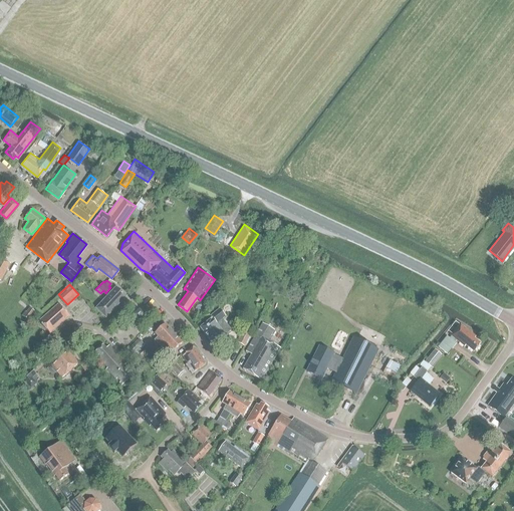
[(125,295),(115,285),(106,295),(105,295),(95,306),(105,316),(125,295)]
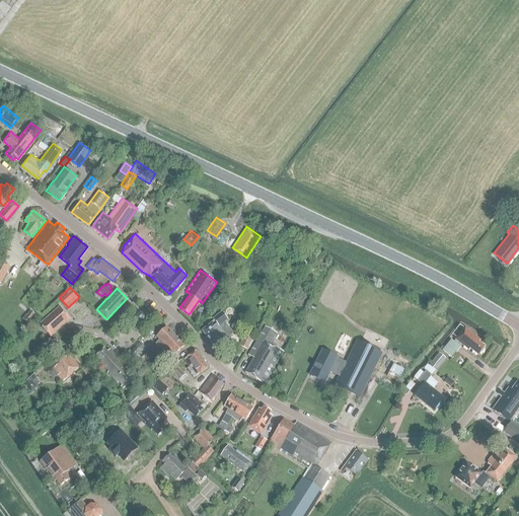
[(40,322),(50,335),(70,316),(60,304),(40,322)]
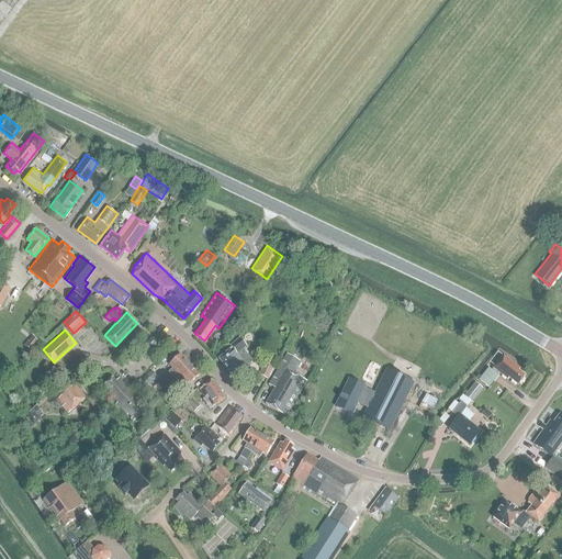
[(38,341),(32,335),(29,339),(27,338),(24,343),(32,349),(38,341)]
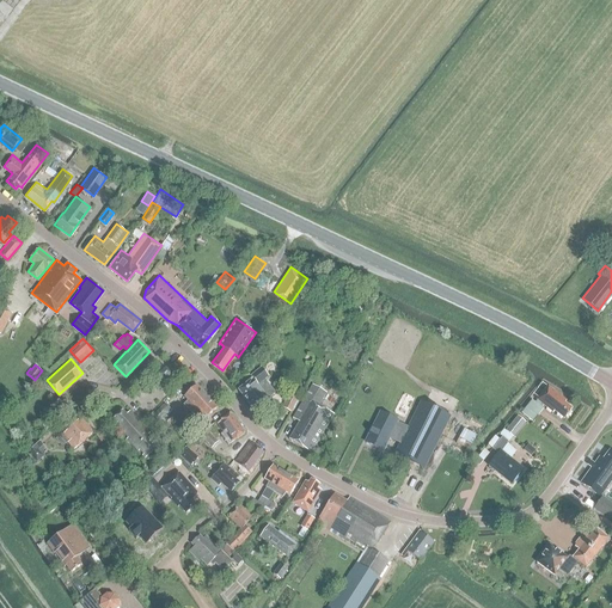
[(263,380),(267,376),(265,375),(268,374),(264,369),(261,364),(250,374),(252,376),(238,388),(254,407),(269,395),(273,392),(268,385),(263,380)]
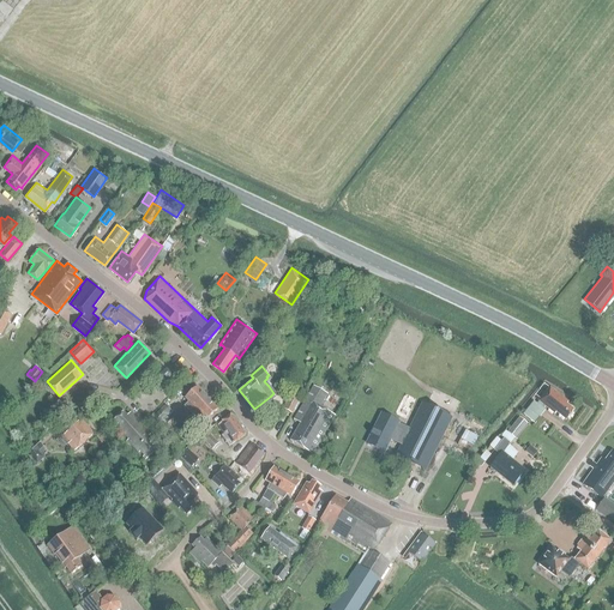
[(185,404),(178,411),(184,417),(191,411),(206,396),(197,384),(185,396),(188,399),(184,404),(185,404)]
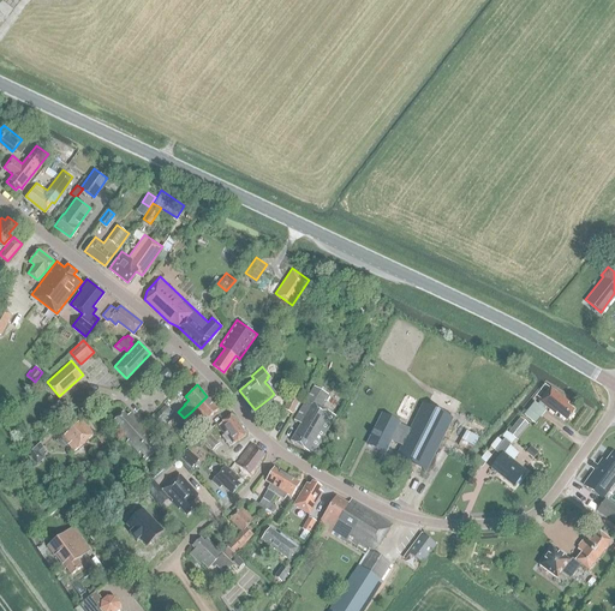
[(294,418),(300,421),(290,439),(312,453),(335,414),(320,405),(328,393),(314,384),(294,418)]
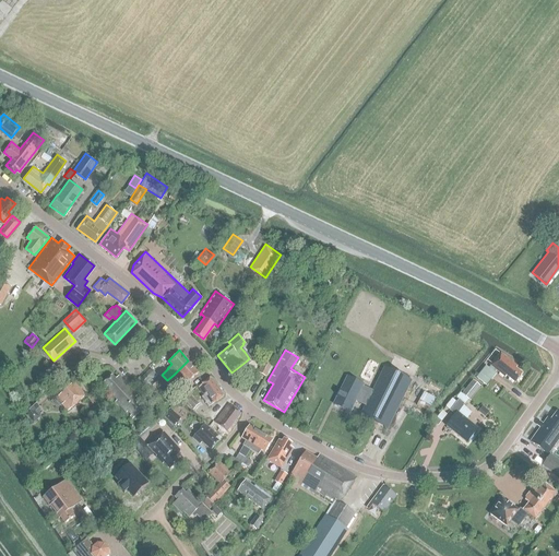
[(522,371),(515,366),(516,365),(508,357),(508,358),(500,352),(490,364),(498,369),(498,370),(504,376),(506,374),(514,381),(522,371)]
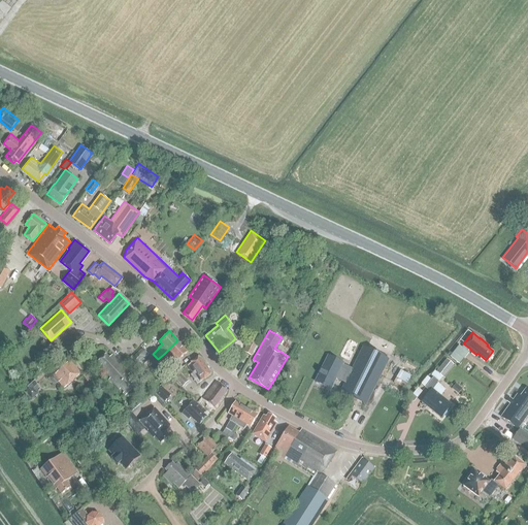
[(350,335),(341,353),(352,358),(360,340),(350,335)]
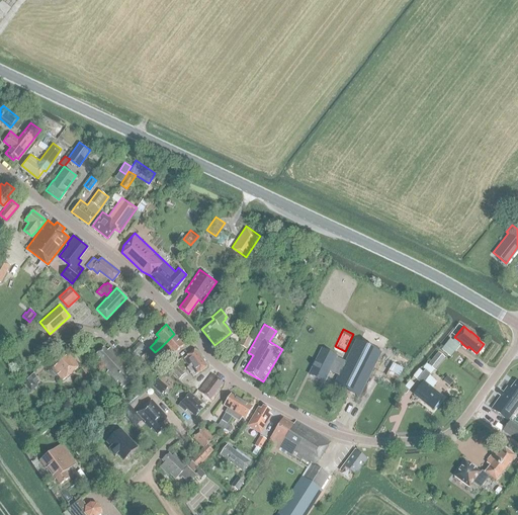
[(239,342),(246,346),(252,336),(245,332),(239,342)]
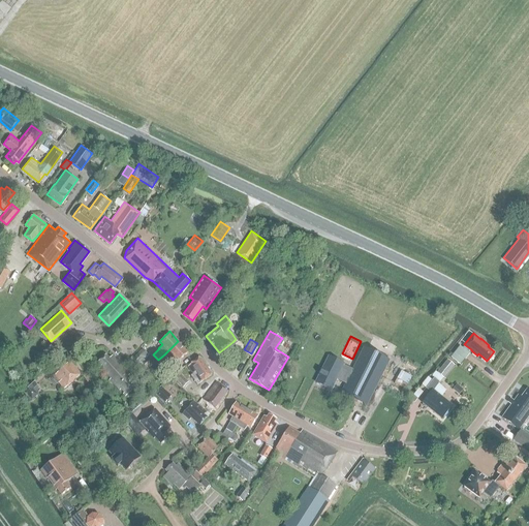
[(164,354),(158,360),(162,364),(168,359),(169,361),(174,357),(177,361),(187,350),(178,341),(164,354)]
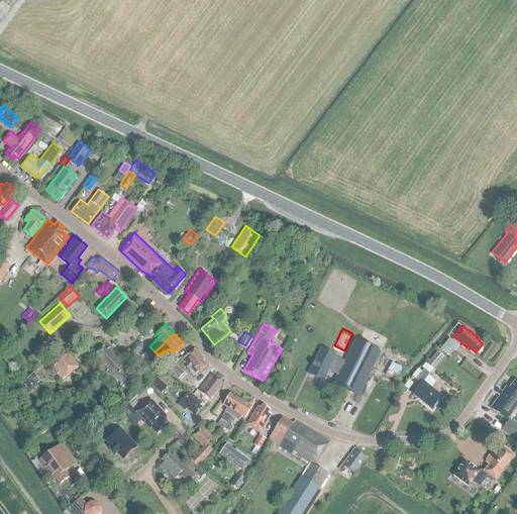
[(332,382),(357,395),(380,350),(354,337),(341,364),(332,360),(335,354),(321,346),(308,372),(323,379),(328,369),(337,373),(332,382)]
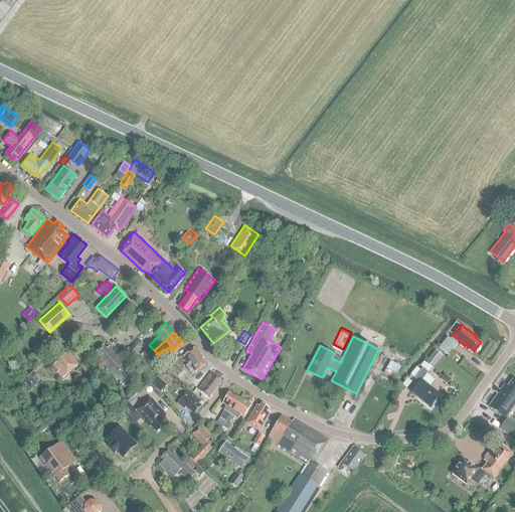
[(130,346),(135,351),(144,343),(139,338),(130,346)]
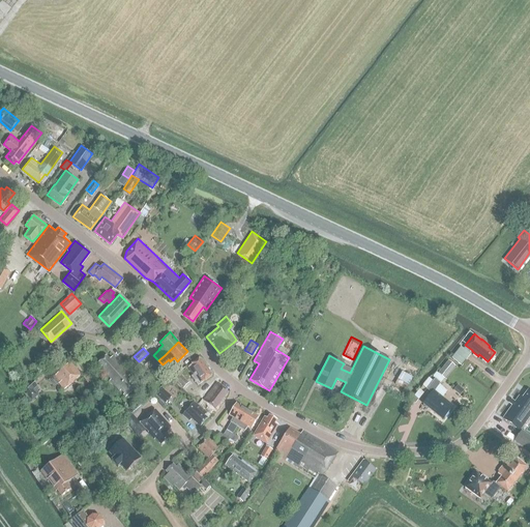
[(465,359),(454,351),(451,356),(461,363),(465,359)]
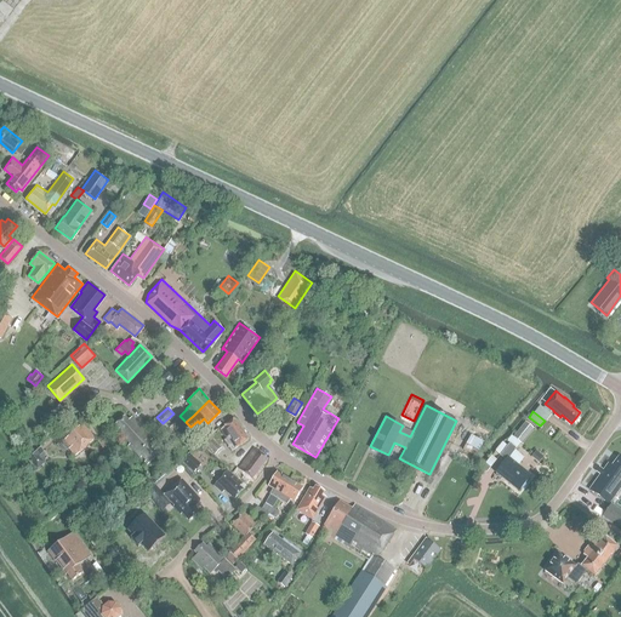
[(147,462),(160,449),(161,449),(131,415),(127,418),(124,413),(115,422),(119,427),(117,429),(123,436),(124,435),(130,441),(129,443),(141,456),(142,455),(146,458),(144,460),(147,462)]
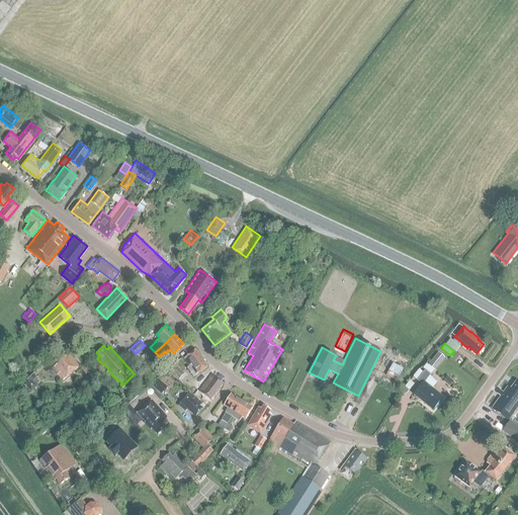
[(155,352),(150,347),(149,346),(144,351),(150,357),(155,352)]
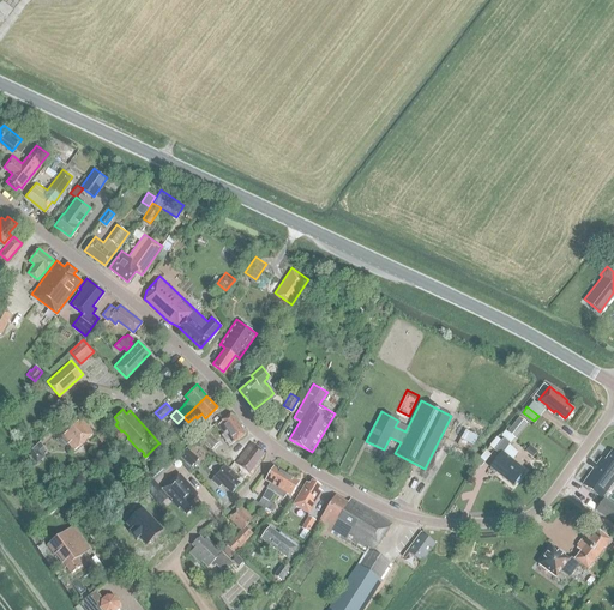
[(246,432),(232,412),(217,422),(224,432),(221,433),(228,444),(246,432)]
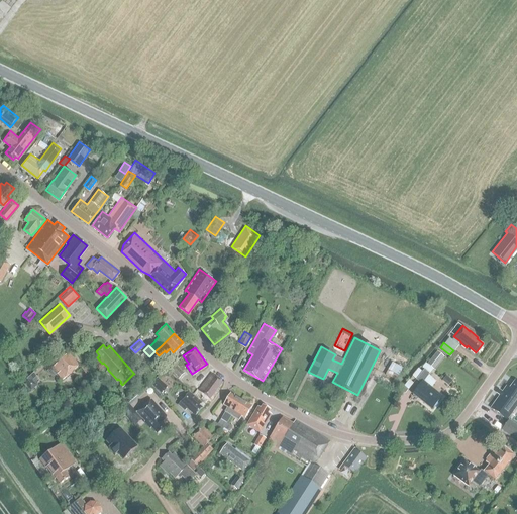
[(437,349),(427,363),(434,368),(444,355),(437,349)]
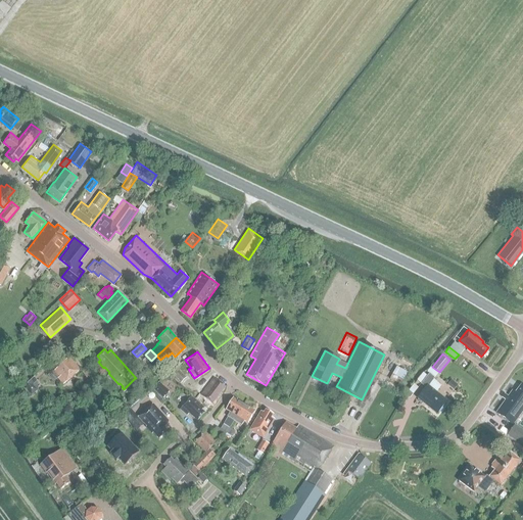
[(64,359),(62,357),(61,356),(54,362),(57,366),(53,369),(64,381),(80,367),(68,356),(64,359)]
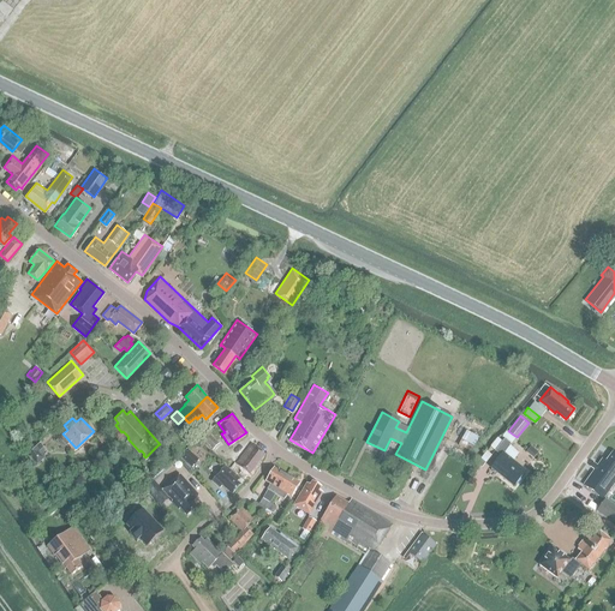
[(183,429),(189,423),(184,418),(178,424),(183,429)]
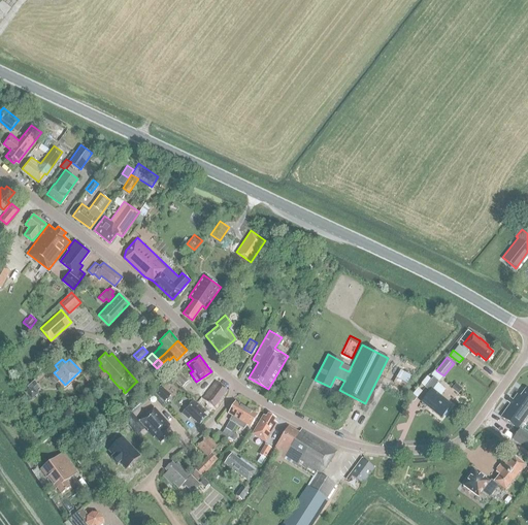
[(396,380),(408,385),(414,372),(402,367),(396,380)]
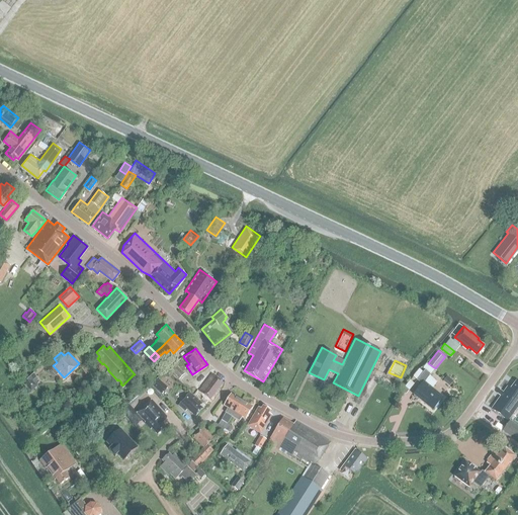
[(184,372),(176,363),(170,368),(179,377),(184,372)]
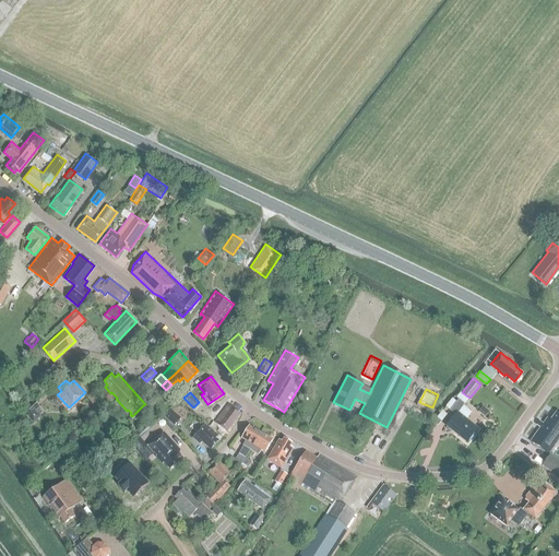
[(23,398),(26,402),(33,398),(30,393),(23,398)]
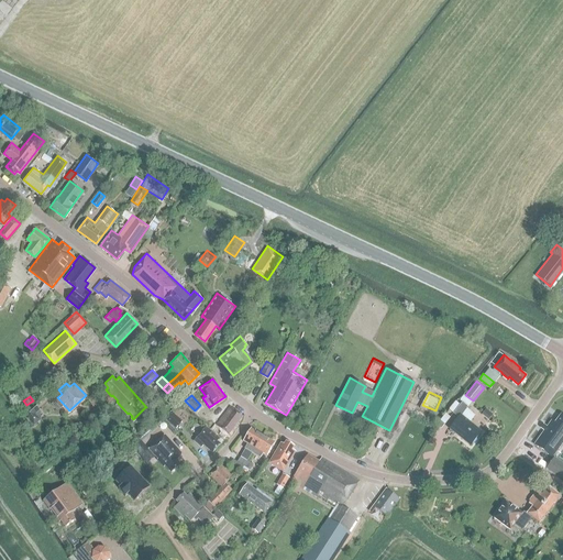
[(449,427),(470,443),(481,430),(468,420),(474,414),(465,406),(466,405),(462,401),(460,403),(455,399),(449,407),(453,410),(453,412),(457,416),(449,427)]
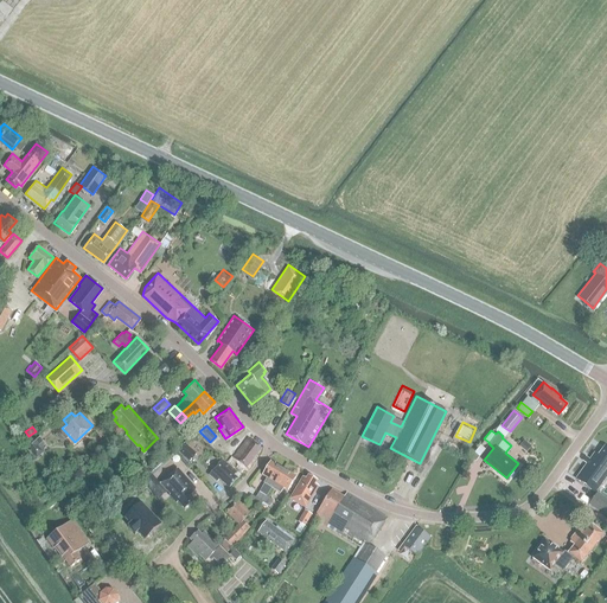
[(36,455),(43,449),(38,444),(44,438),(37,431),(25,443),(36,455)]
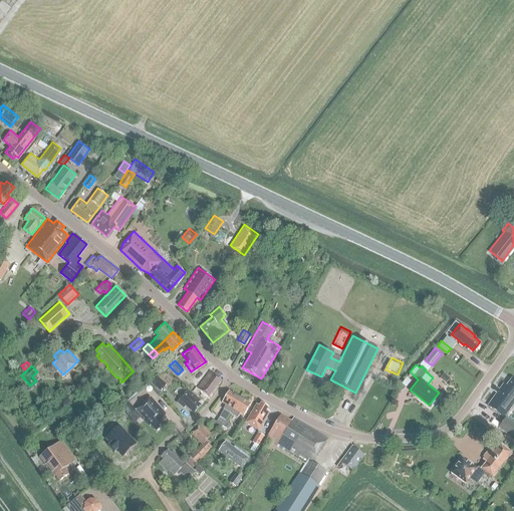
[(221,377),(211,369),(198,387),(208,395),(221,377)]
